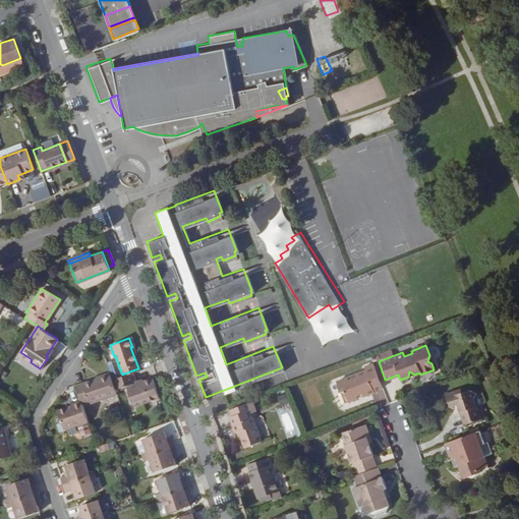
[(32,359),(20,352),(18,354),(31,362),(32,359)]
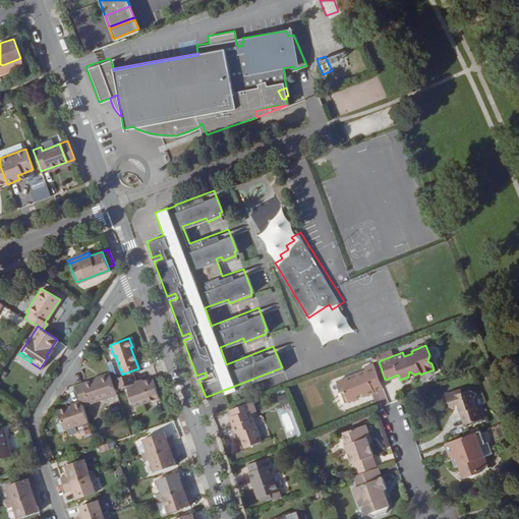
[(372,390),(382,387),(372,362),(364,365),(365,369),(336,381),(340,391),(343,390),(347,401),(355,398),(355,393),(360,392),(361,395),(373,391),(372,390)]
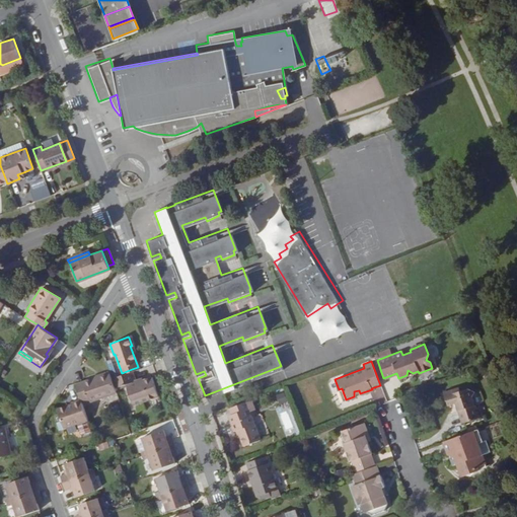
[(136,381),(132,369),(122,373),(112,376),(116,387),(125,384),(133,404),(158,395),(151,376),(136,381)]
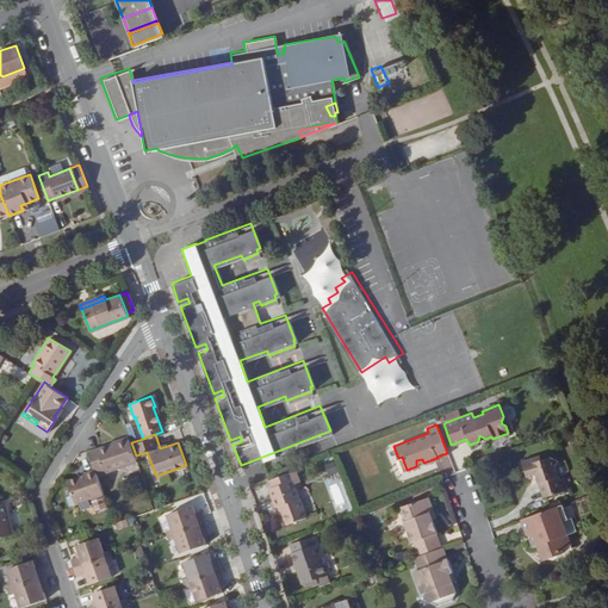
[(104,470),(135,459),(130,444),(126,435),(87,451),(94,467),(94,471),(103,469),(104,470)]
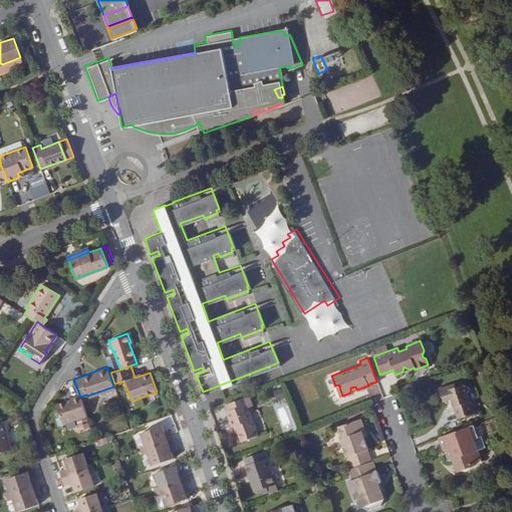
[(452,382),(438,389),(441,396),(448,400),(450,399),(457,418),(474,412),(470,400),(469,400),(466,392),(468,387),(462,384),(454,387),(452,382)]
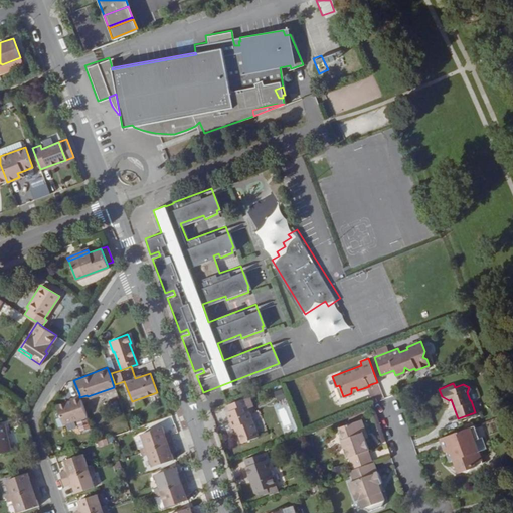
[(484,383),(479,384),(482,398),(487,397),(484,383)]
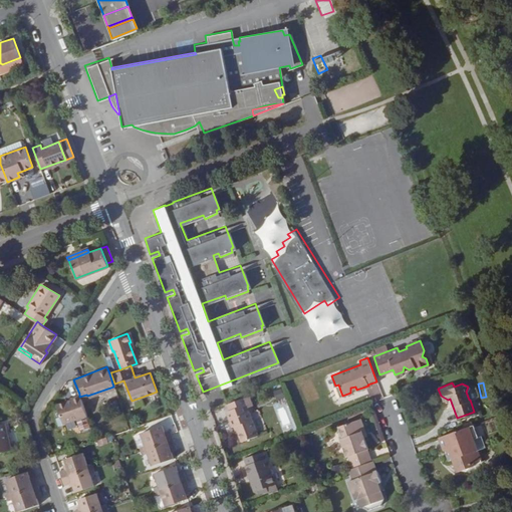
[(61,423),(85,415),(79,397),(79,394),(70,398),(70,399),(55,404),(61,423)]
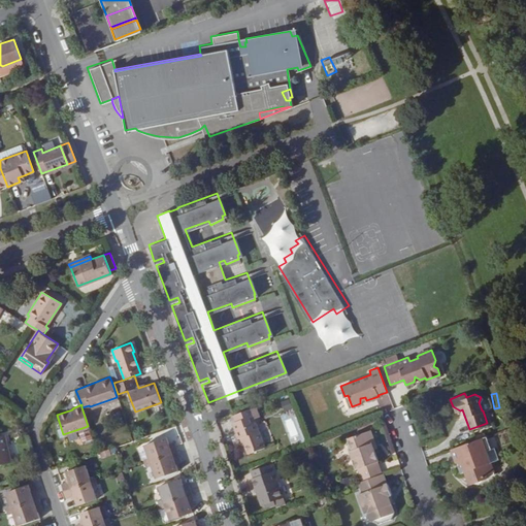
[(247,407),(232,414),(235,421),(232,423),(237,438),(241,436),(247,453),(264,447),(252,414),(250,415),(247,407)]
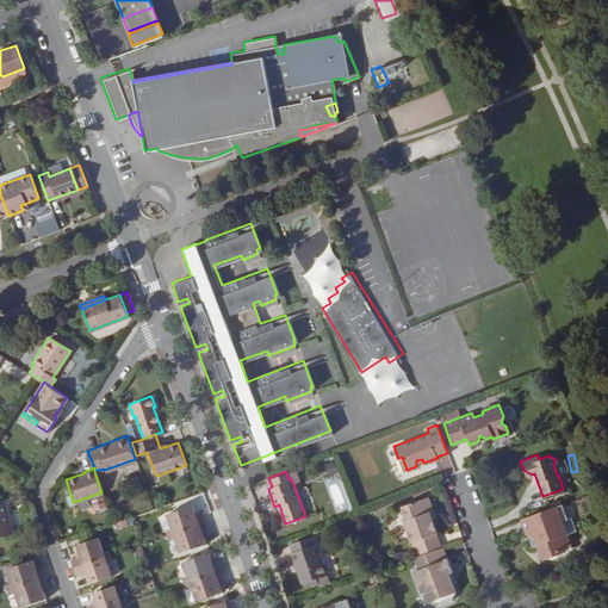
[(416,554),(439,546),(435,534),(436,533),(432,520),(429,513),(432,509),(428,501),(423,497),(401,506),(405,520),(403,521),(410,543),(411,543),(416,554)]
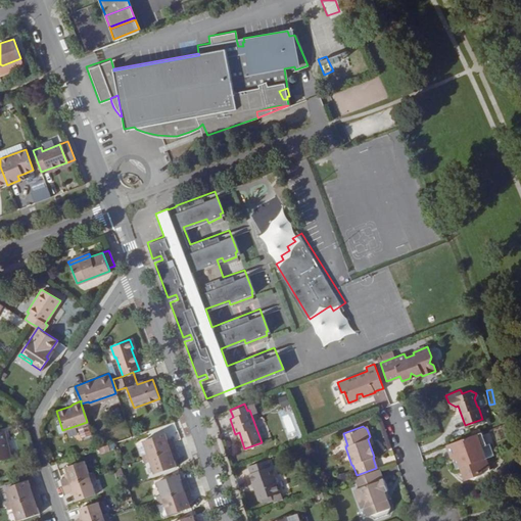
[(0,458),(12,455),(4,427),(0,428),(0,458)]
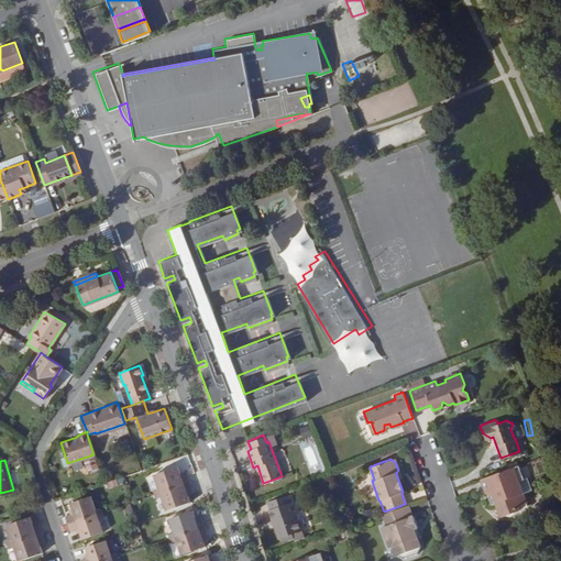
[(517,463),(480,477),(485,493),(490,491),(494,503),(499,517),(517,510),(516,506),(525,503),(517,481),(523,480),(517,463)]
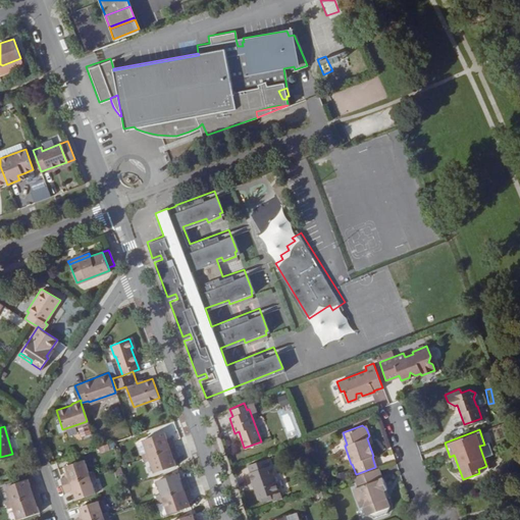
[(149,456),(176,447),(173,439),(167,442),(166,437),(165,432),(143,439),(147,452),(149,456)]
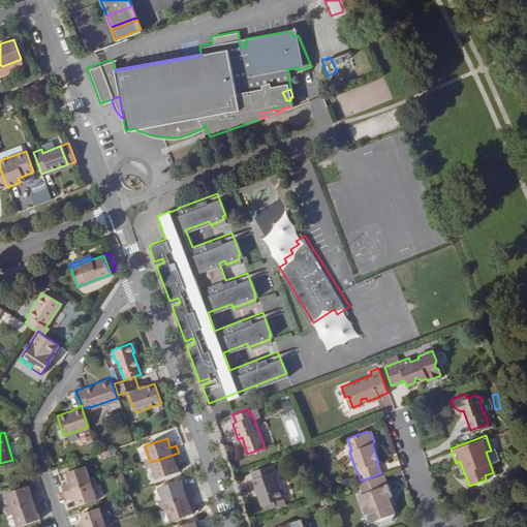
[(345,452),(339,454),(342,463),(348,461),(345,452)]
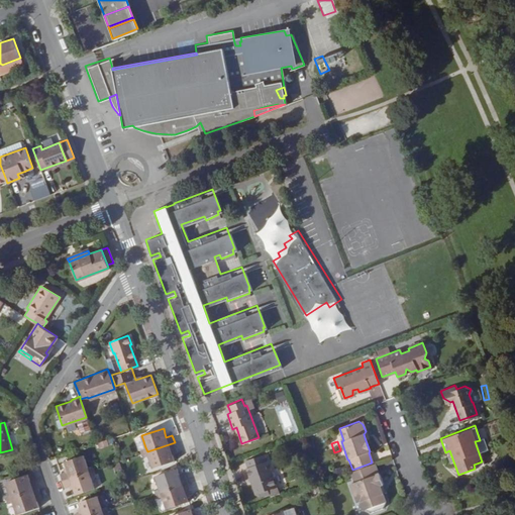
[(152,469),(175,460),(172,454),(171,451),(177,449),(175,442),(147,451),(148,454),(152,469)]
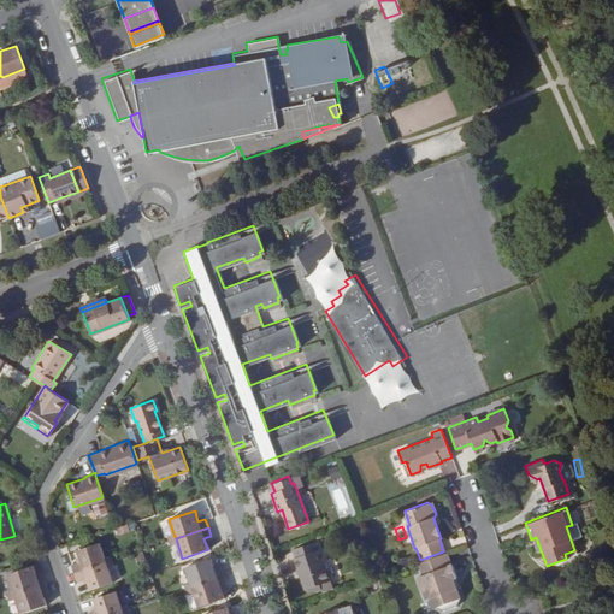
[(536,537),(531,539),(535,553),(541,550),(536,537)]
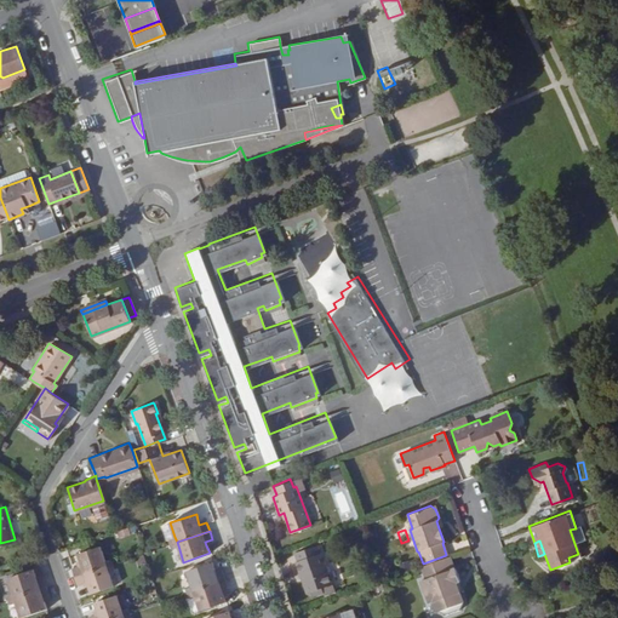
[(99,545),(78,553),(80,560),(81,564),(78,565),(72,567),(74,576),(106,566),(104,562),(99,545)]
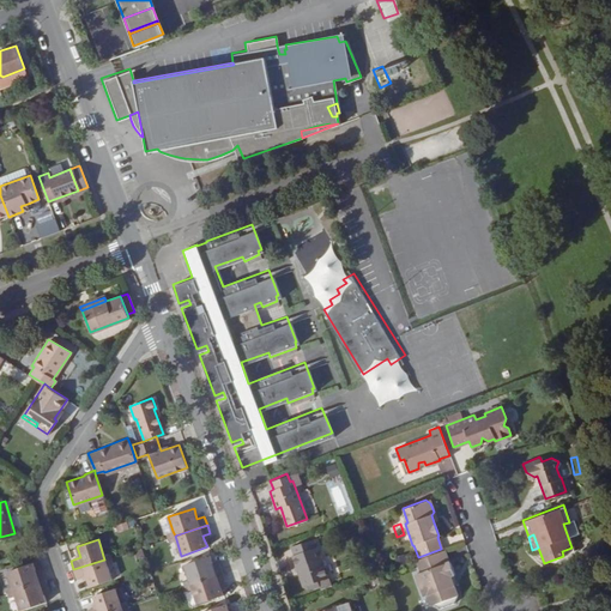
[(301,578),(298,579),(301,586),(307,590),(316,585),(316,581),(326,578),(315,548),(314,548),(310,539),(290,546),(292,555),(290,555),(295,567),(297,566),(301,578)]
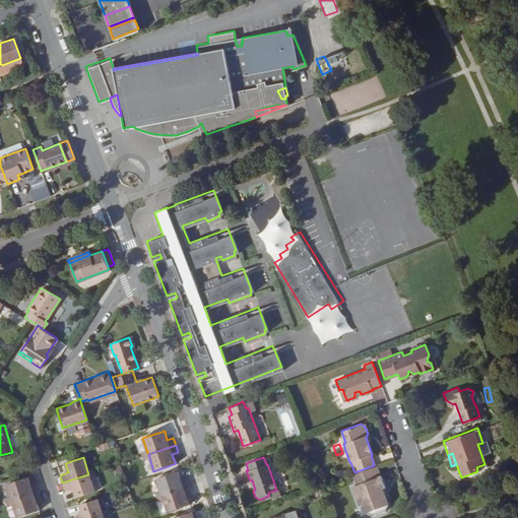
[(379,475),(376,465),(374,465),(354,472),(350,474),(354,486),(349,488),(357,506),(360,505),(363,513),(369,516),(383,512),(386,505),(383,497),(380,489),(384,488),(380,475),(379,475)]
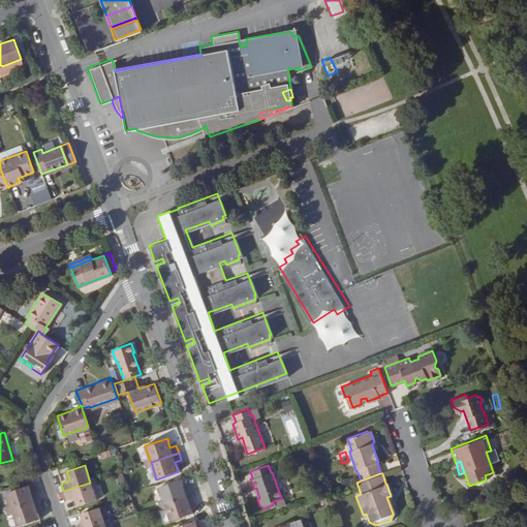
[(164,503),(192,494),(189,487),(184,489),(183,485),(181,479),(159,487),(163,500),(164,503)]
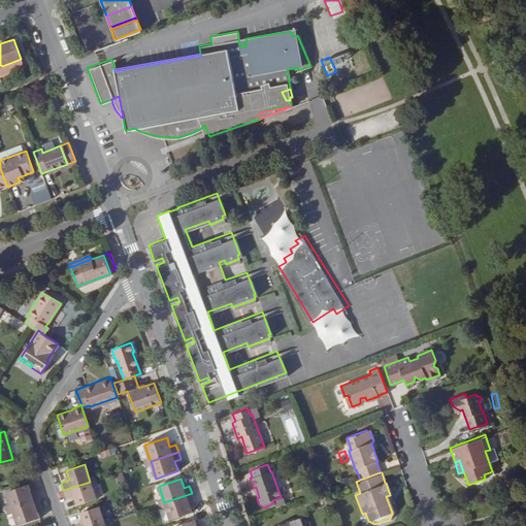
[(90,482),(63,490),(66,497),(71,495),(74,494),(75,498),(77,504),(96,498),(91,485),(90,482)]
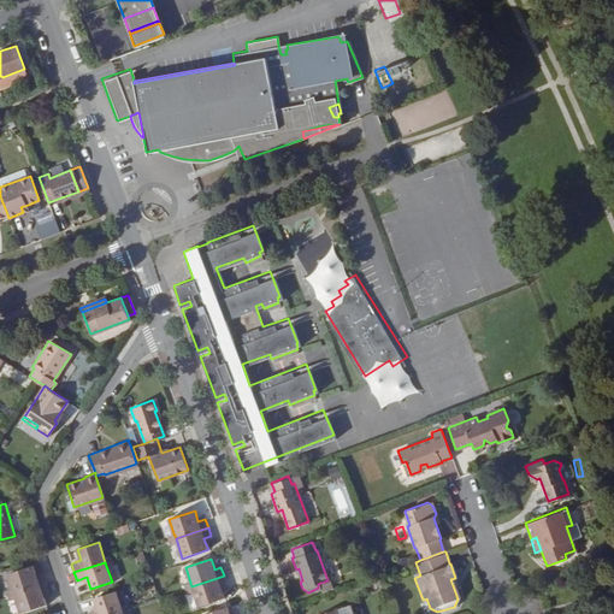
[(35,571),(34,565),(7,572),(12,588),(15,592),(46,582),(43,573),(36,574),(35,571)]
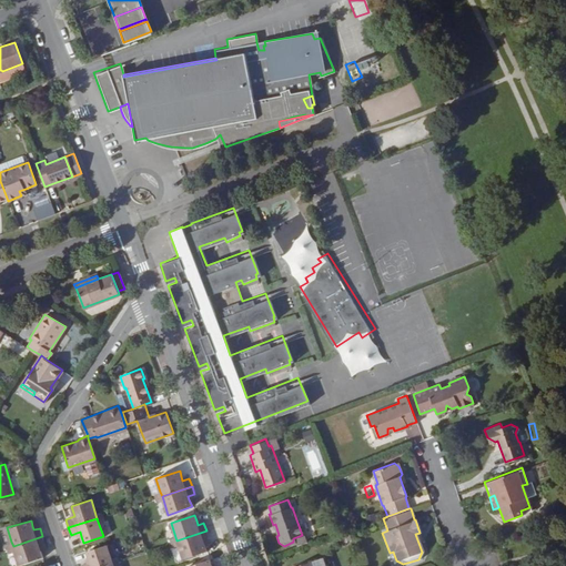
[(182,558),(206,551),(204,544),(202,541),(209,538),(206,531),(177,541),(178,545),(182,558)]
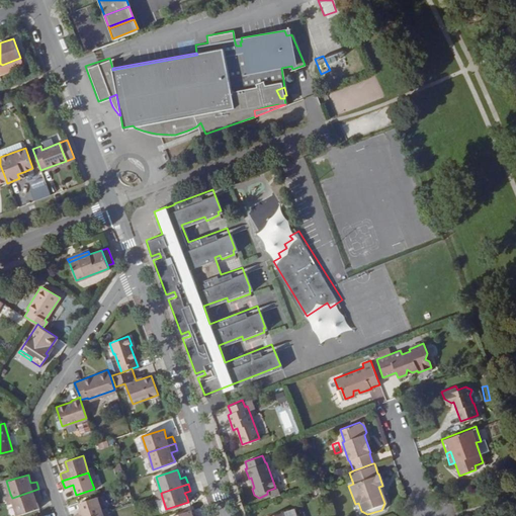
[(12,498),(13,501),(17,514),(38,507),(36,501),(35,498),(40,496),(38,489),(12,498)]
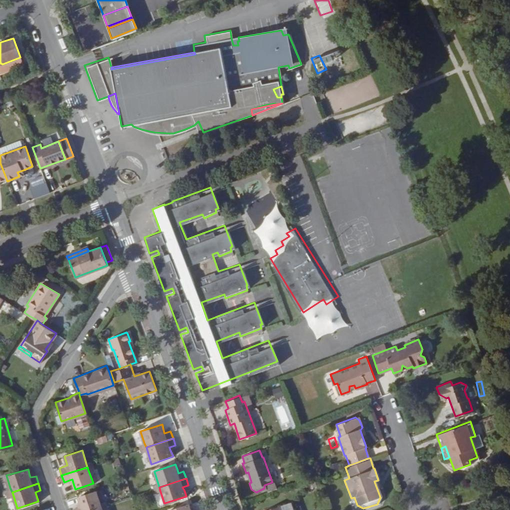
[(72,508),(72,509),(90,509),(101,506),(100,503),(96,491),(78,496),(80,502),(80,505),(77,506),(72,508)]
